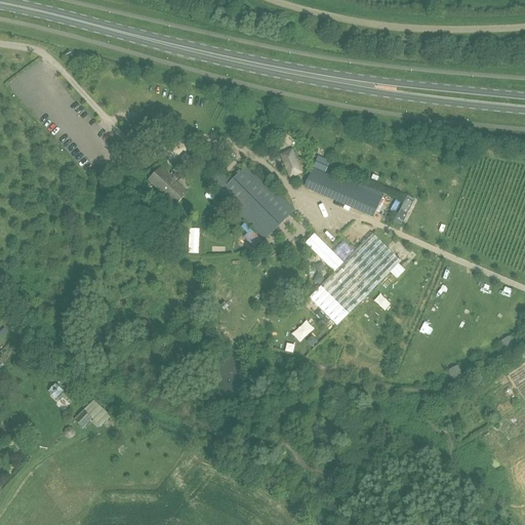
[(293,149),(280,155),(289,178),(303,173),(293,149)]
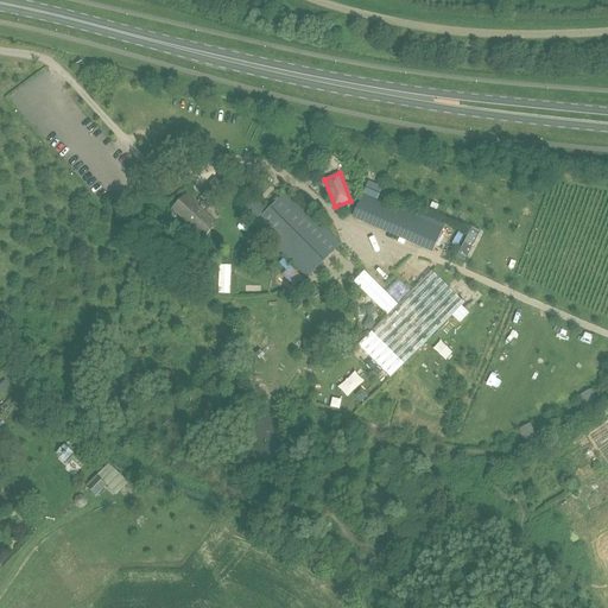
[(201,192),(210,203),(225,188),(215,178),(201,192)]
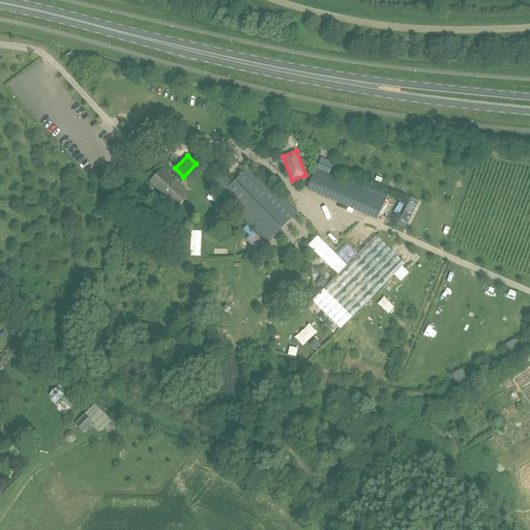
[(317,169),(328,174),(333,164),(321,158),(317,169)]
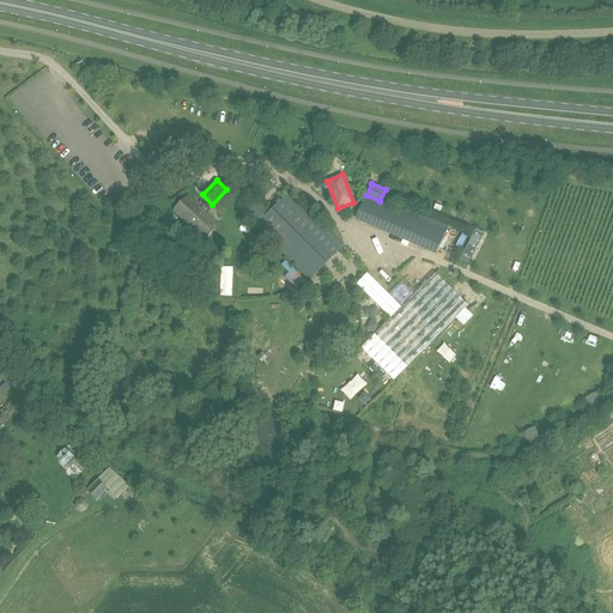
[(241,213),(309,281),(344,247),(290,192),(269,212),(256,198),(241,213)]
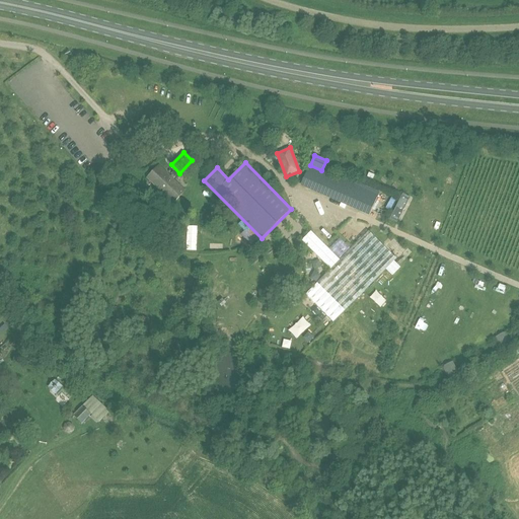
[(301,186),(369,217),(380,193),(349,179),(347,183),(309,166),(301,186)]
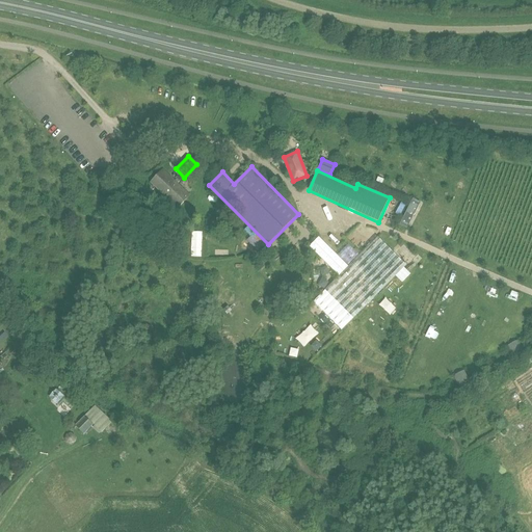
[(152,184),(178,209),(189,196),(163,171),(152,184)]
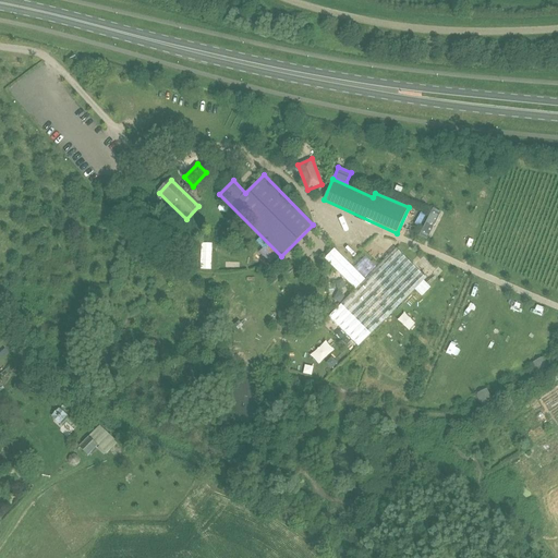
[(434,208),(429,217),(420,235),(426,239),(427,239),(440,211),(434,208)]
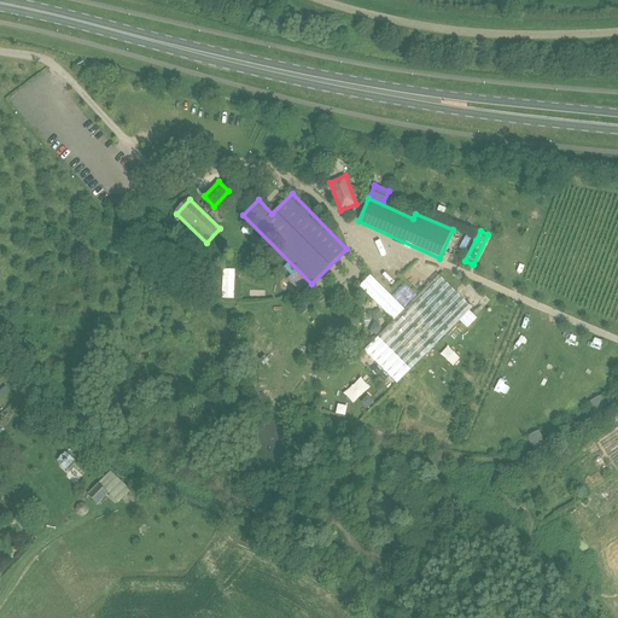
[(467,248),(474,238),(468,234),(462,244),(467,248)]
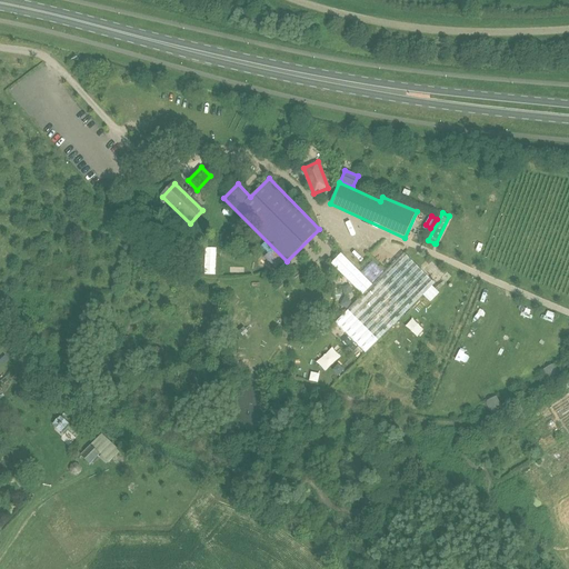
[(366,353),(435,285),(403,253),(372,286),(341,253),(331,265),(362,296),(335,323),(366,353)]
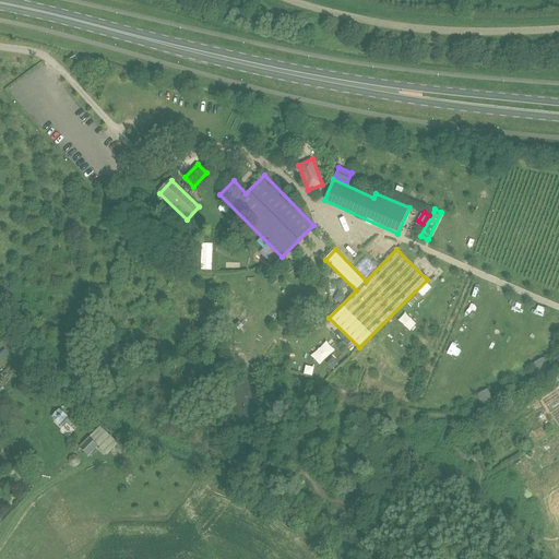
[(51,417),(60,426),(68,417),(59,409),(51,417)]
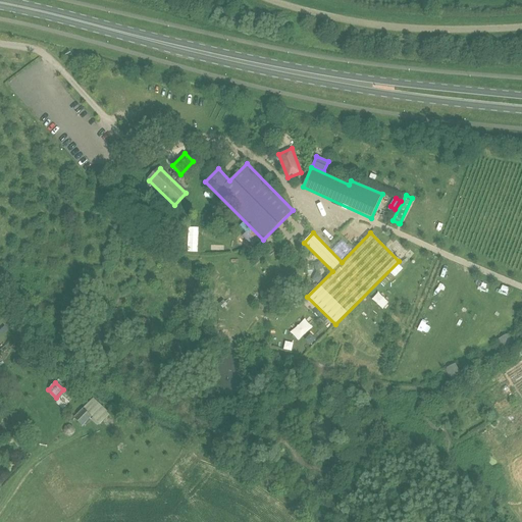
[(73,418),(82,426),(91,417),(99,425),(109,414),(93,399),(73,418)]
